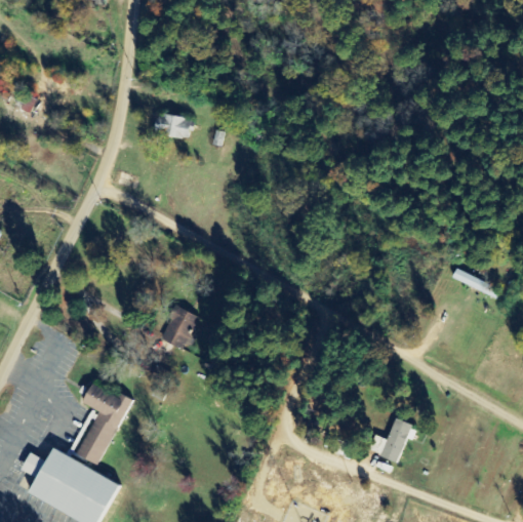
[(24,101),(22,110),(33,112),(37,93),(6,86),(4,96),(24,101)]
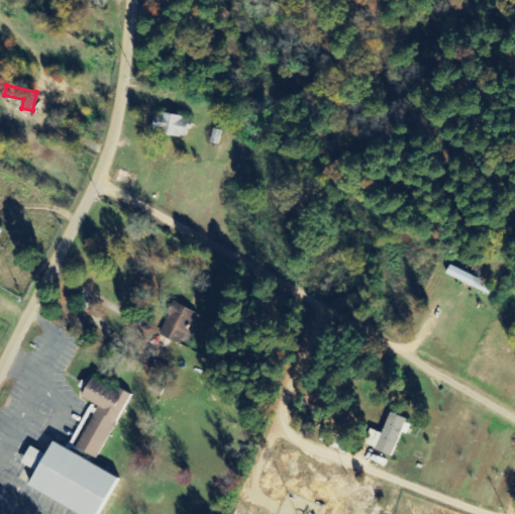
[(160,119),(152,118),(151,131),(186,135),(188,114),(161,111),(160,119)]
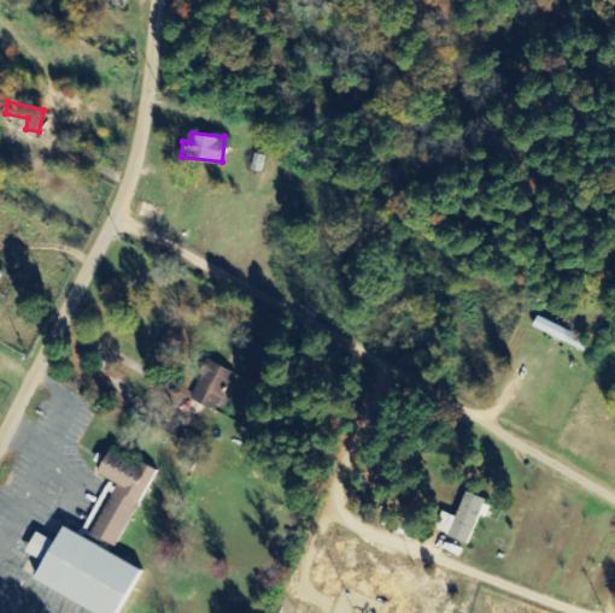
[(589,339),(537,314),(532,325),(584,349),(589,339)]
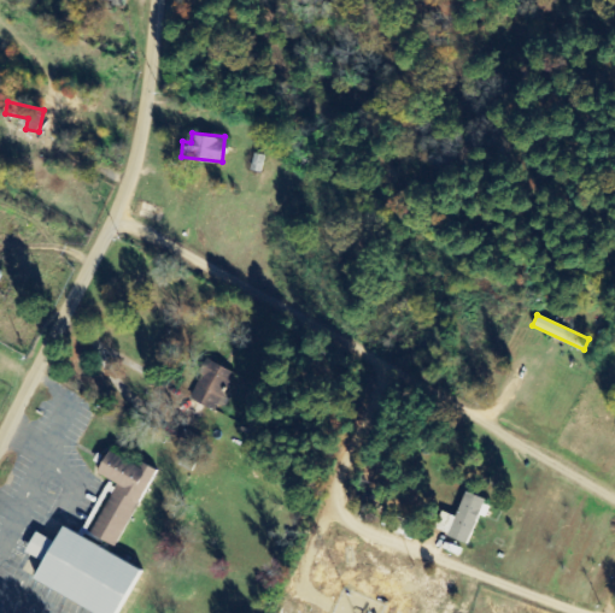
[(208,359),(191,399),(218,410),(234,371),(208,359)]
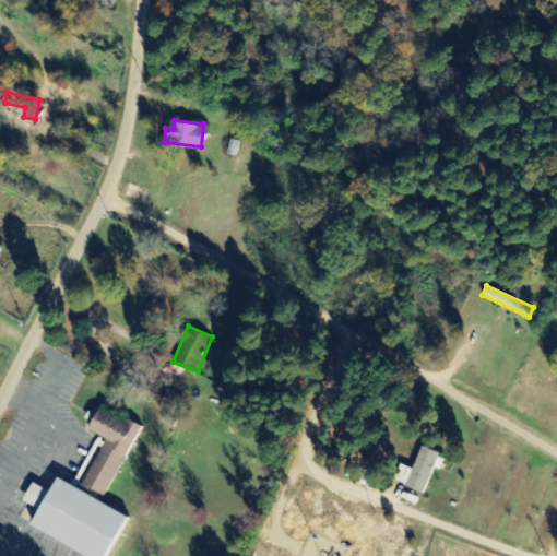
[(97,407),(86,429),(105,439),(82,484),(104,496),(141,425),(129,418),(128,423),(97,407)]
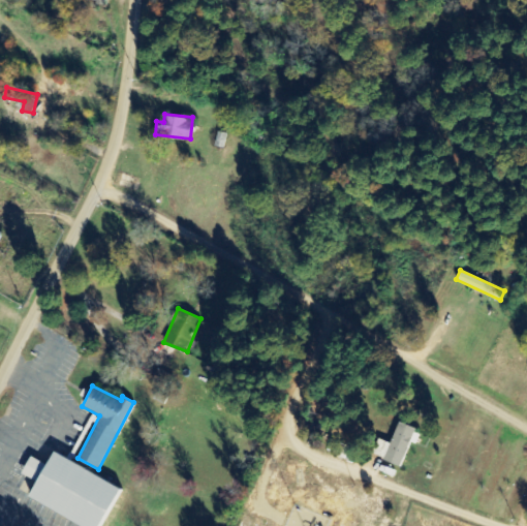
[(372,455),(403,465),(415,427),(397,421),(390,444),(377,440),(372,455)]
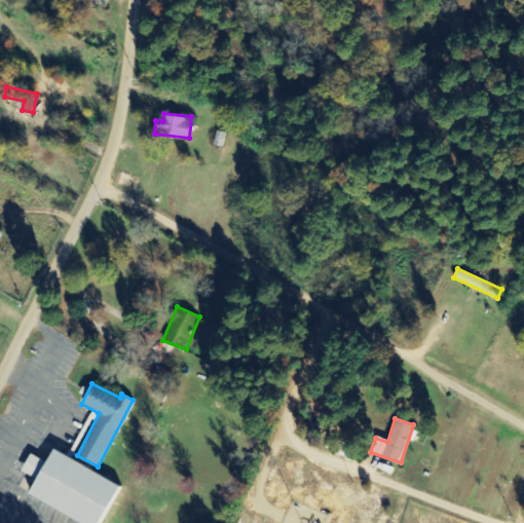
[(21,470),(33,477),(24,493),(77,522),(97,522),(118,485),(51,449),(44,461),(30,453),(21,470)]
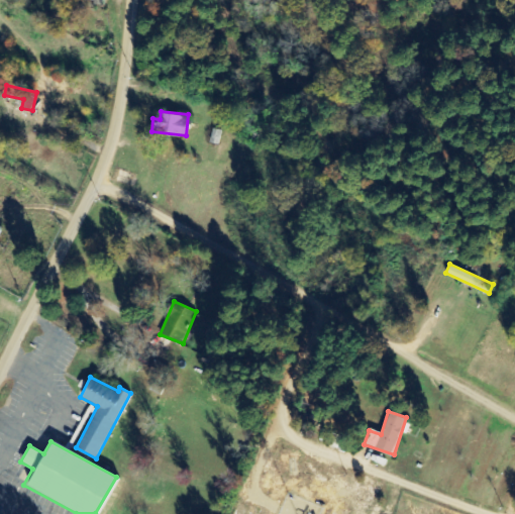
All buildings are outlined.
